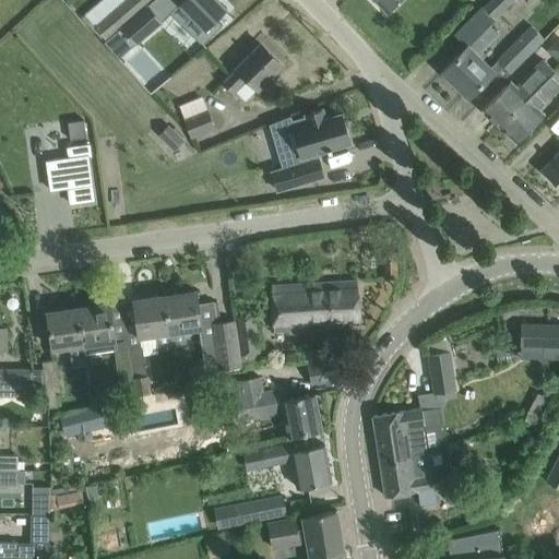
[(149,6),(154,0),(99,0),(81,16),(88,25),(91,24),(106,42),(121,27),(149,6)]
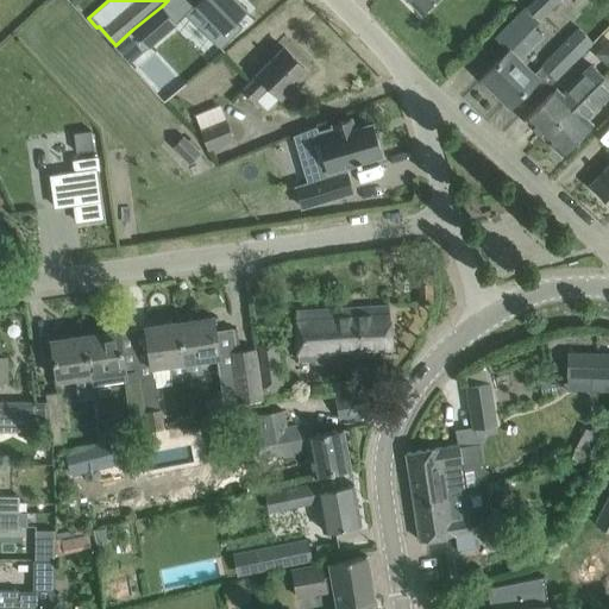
[(237,0),(199,0),(195,4),(198,6),(194,11),(205,23),(183,43),(198,57),(246,10),(237,0)]
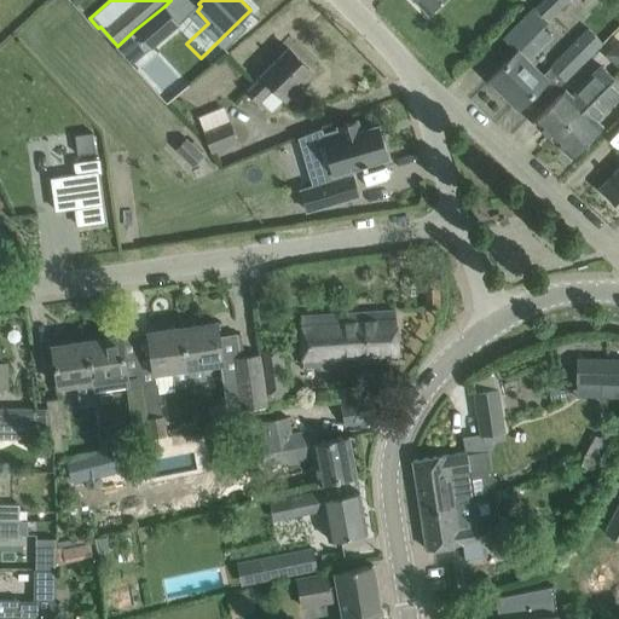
[(414,0),(427,13),(440,0),(414,0)]
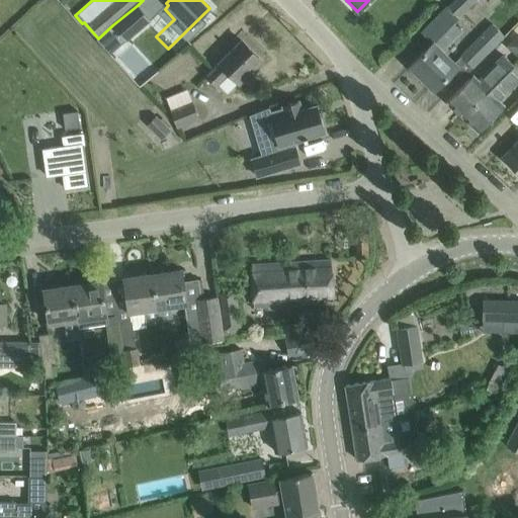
[(432,44),(410,66),(434,90),(448,75),(452,71),(457,66),(454,63),(454,62),(442,51),(460,31),(462,30),(454,22),(476,0),(452,0),(448,5),(447,4),(436,15),(422,29),(432,39),(430,40),(432,44)]
